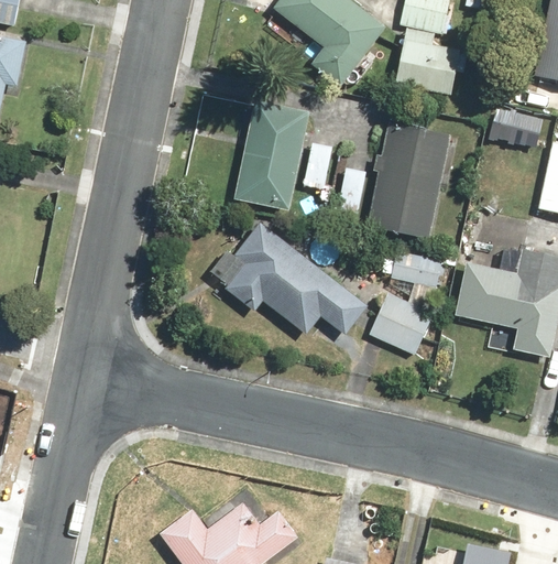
[(0,0),(0,20),(31,25),(35,0),(0,0)]
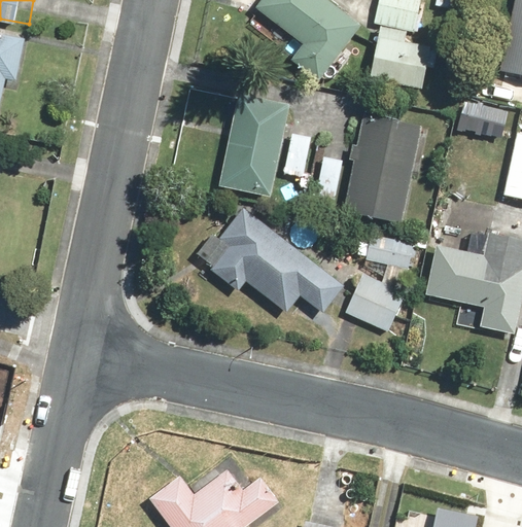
[(358,23),(326,0),(259,0),(255,7),(305,42),(290,63),(317,81),(358,23)]
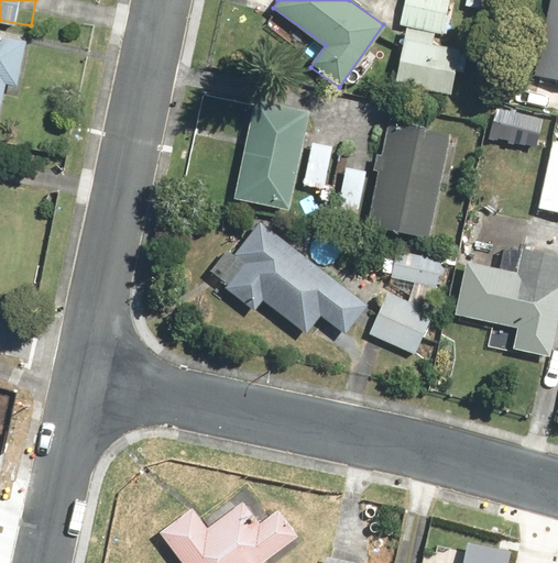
[(405,0),(392,85),(456,95),(463,47),(449,45),(456,0),(405,0)]
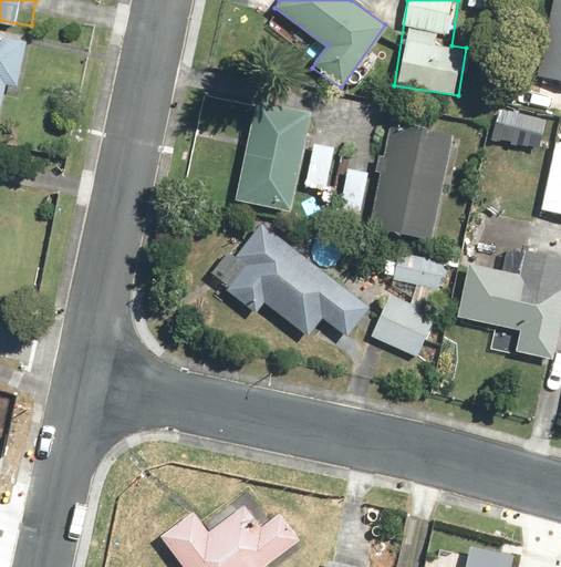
[(560,0),(548,0),(530,85),(560,92),(560,0)]
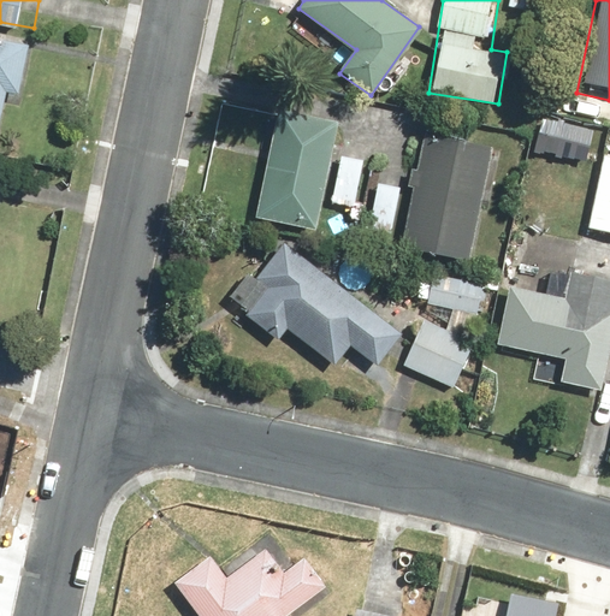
[(0,144),(10,147),(19,95),(37,99),(46,48),(0,39),(0,144)]
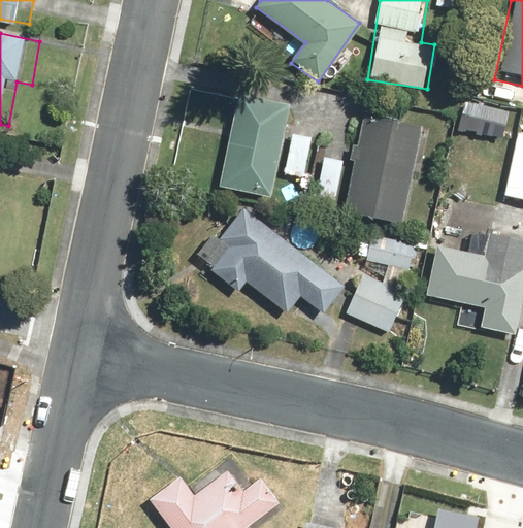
[(292,101),(238,90),(217,185),(270,196),(292,101)]
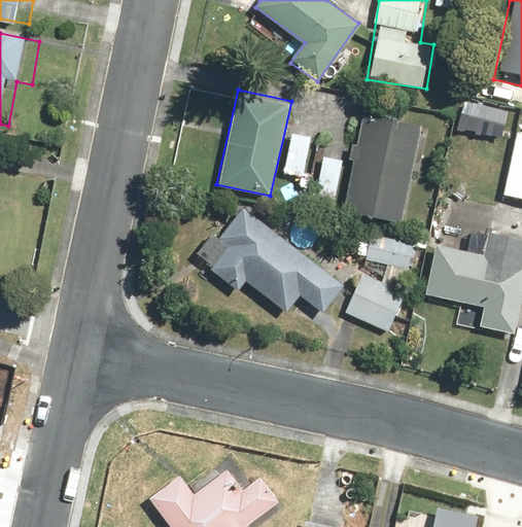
[(419,126),(357,115),(340,214),(403,224),(419,126)]
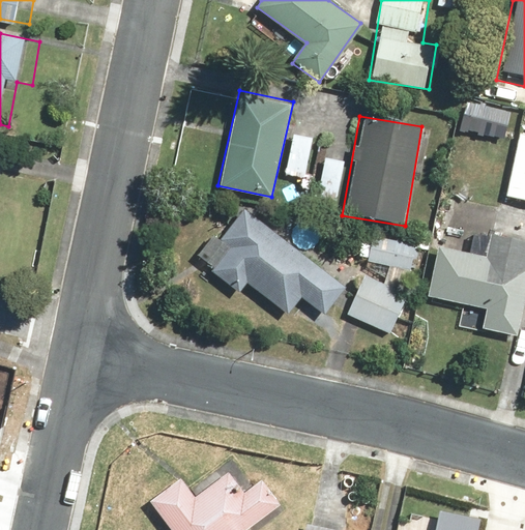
[(524,133),(517,131),(505,196),(524,198),(524,133)]
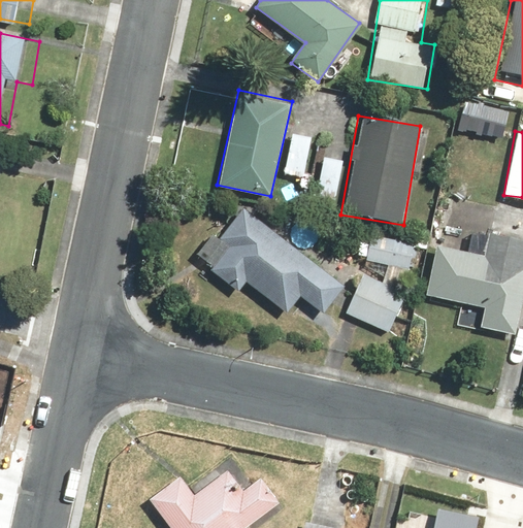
[(315,137),(295,133),(286,174),(305,179),(315,137)]
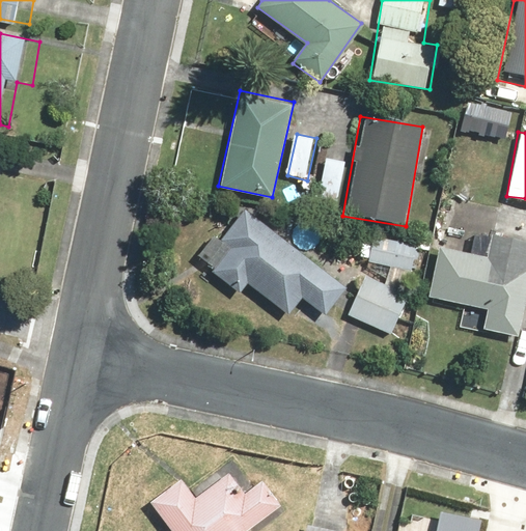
[(338,202),(344,161),(320,157),(313,199),(338,202)]
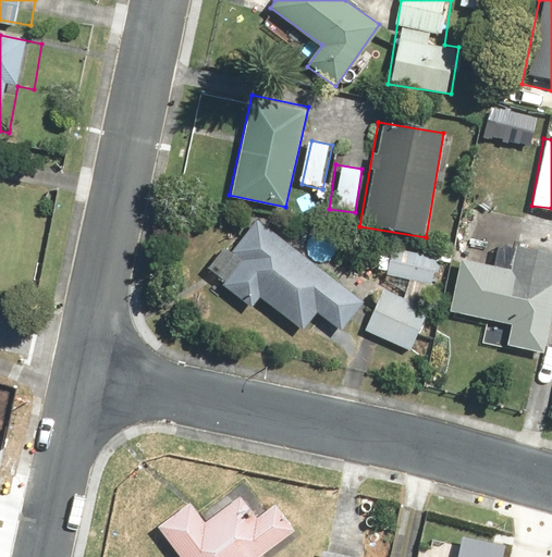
[(363,301),(260,218),(231,254),(225,249),(206,273),(252,310),(261,297),(303,331),(317,312),(340,330),(363,301)]
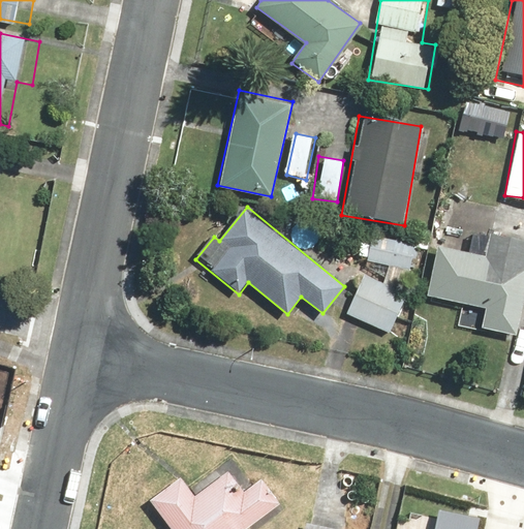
[(489,258),(435,249),(426,299),(484,309),(480,332),(519,339),(523,313),(523,271),(523,240),(493,235),(489,258)]
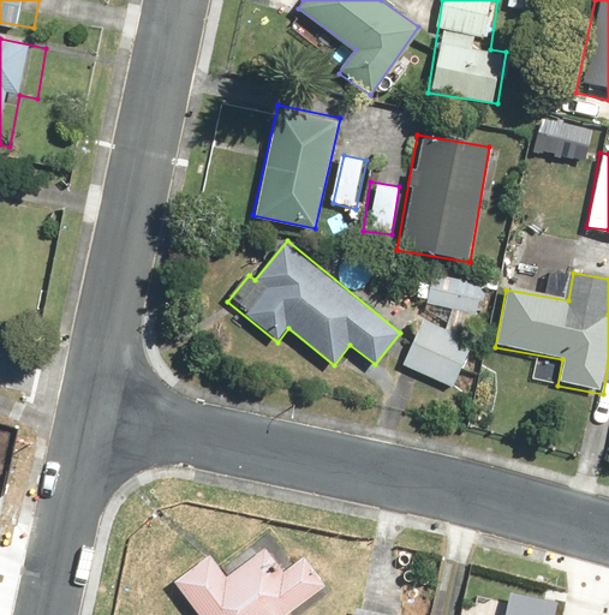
[(421,281),(418,297),(428,299),(428,304),(488,314),(491,286),(431,276),(430,282),(421,281)]
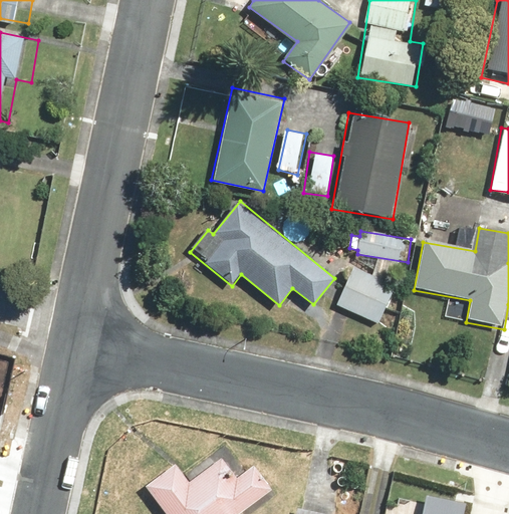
[(360,267),(338,303),(376,326),(399,290),(360,267)]
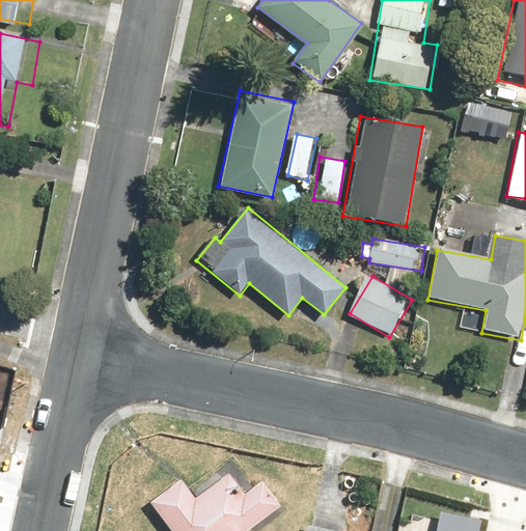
[(186,476),(149,502),(170,530),(249,530),(282,507),(264,482),(248,494),(232,472),(200,496),(186,476)]
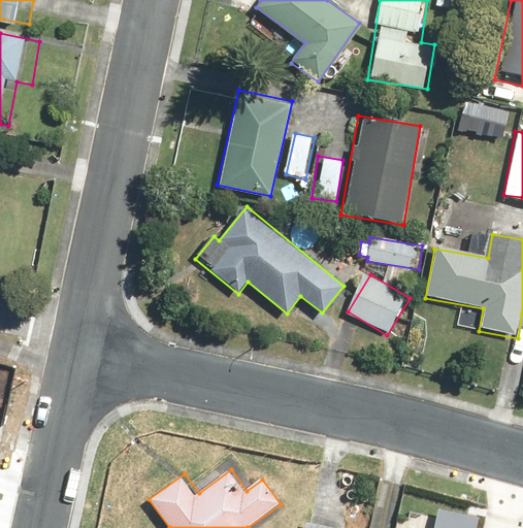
[(480,527),(484,508),(445,500),(439,527),(417,527),(404,526),(403,527),(480,527)]
